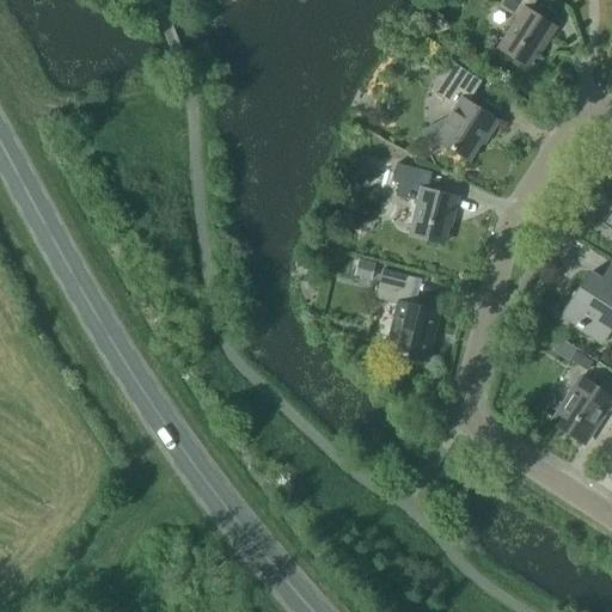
[(516,18),(497,48),(527,67),(544,41),(546,42),(556,29),(528,11),(536,0),(501,0),(497,6),(516,18)]
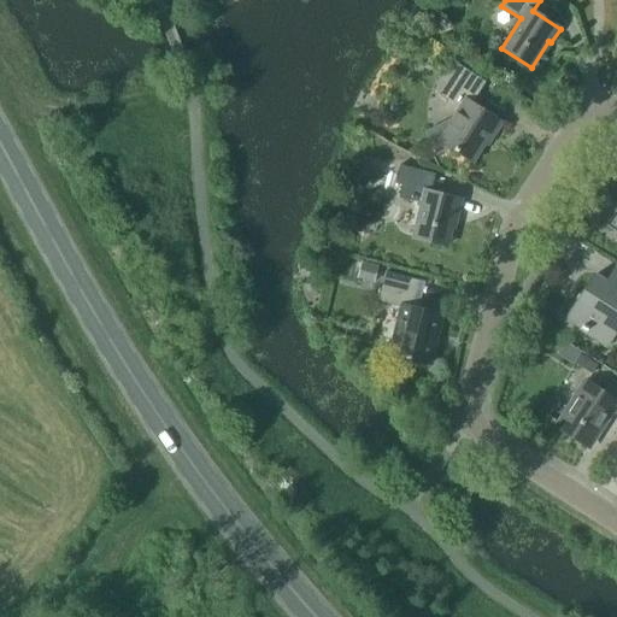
[(472,162),(489,136),(492,137),(501,122),(471,104),(485,82),(457,65),(439,94),(459,109),(453,117),(424,131),(436,154),(450,148),(472,162)]
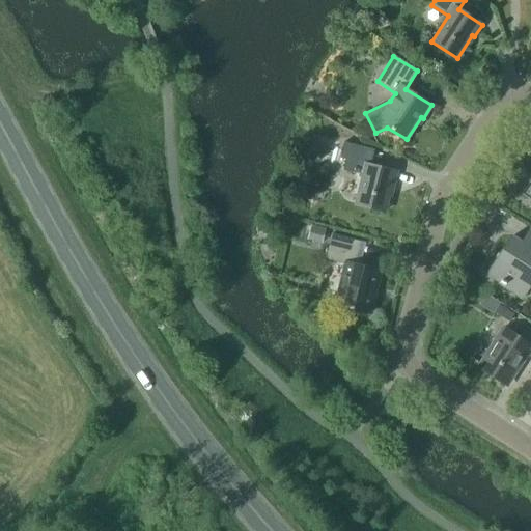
[(370,165),(374,149),(344,142),(340,158),(346,160),(343,170),(362,174),(355,204),(385,212),(391,186),(393,186),(397,171),(370,165)]
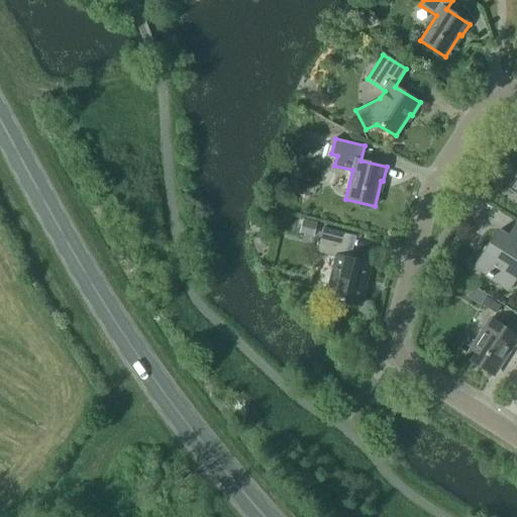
[(303,219),(300,232),(314,236),(317,222),(303,219)]
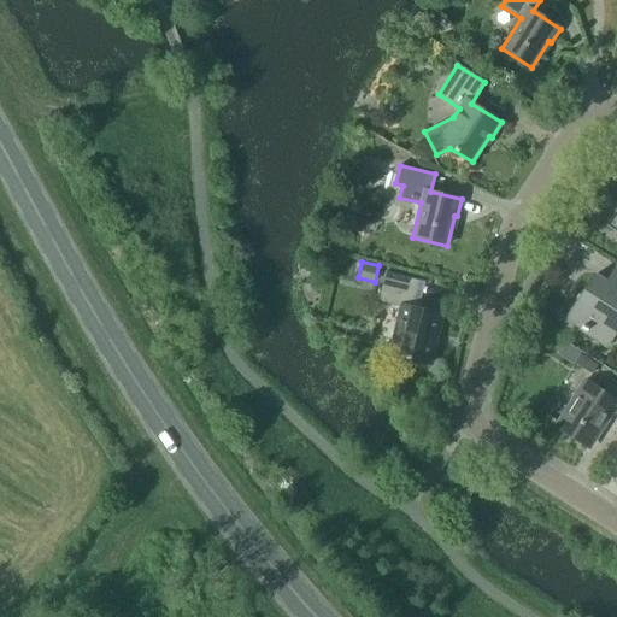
[(616,271),(615,270),(606,283),(594,276),(566,319),(607,345),(616,328),(616,271)]
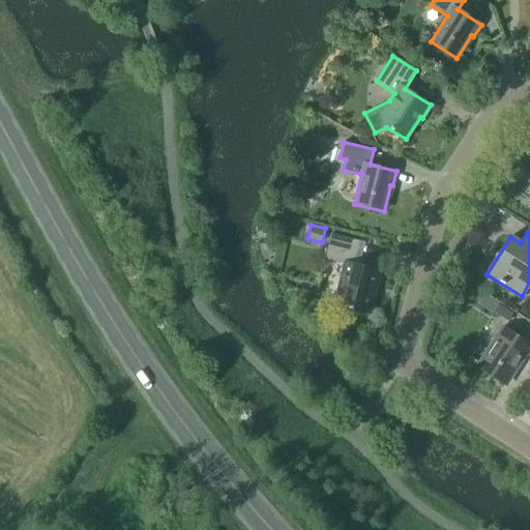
[(380,270),(354,264),(359,241),(330,234),(324,259),(345,264),(334,304),(370,314),(380,270)]
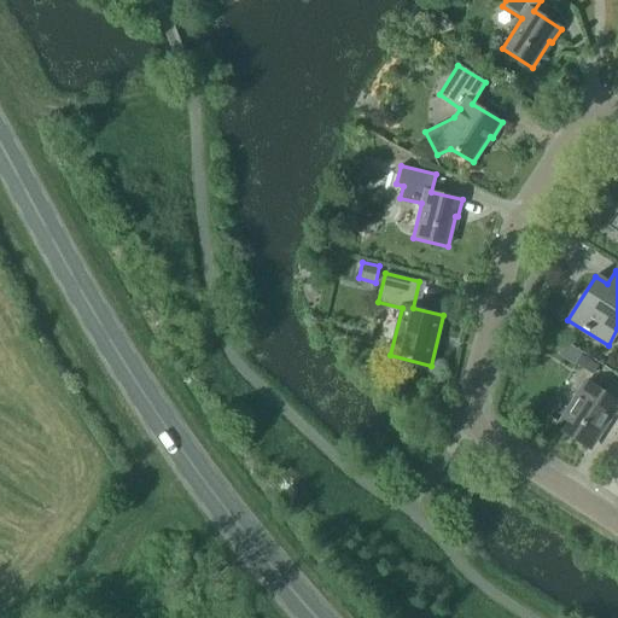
[(582,354),(576,363),(593,374),(599,365),(582,354)]
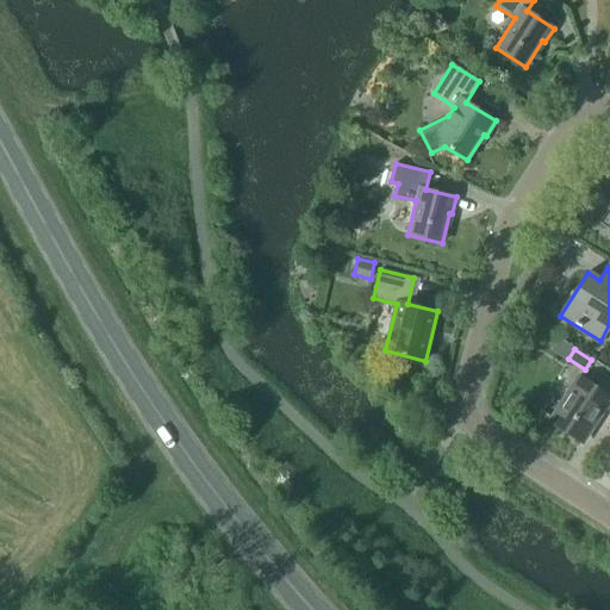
[(579,378),(551,423),(580,442),(603,406),(609,411),(609,378),(605,375),(597,388),(579,378)]
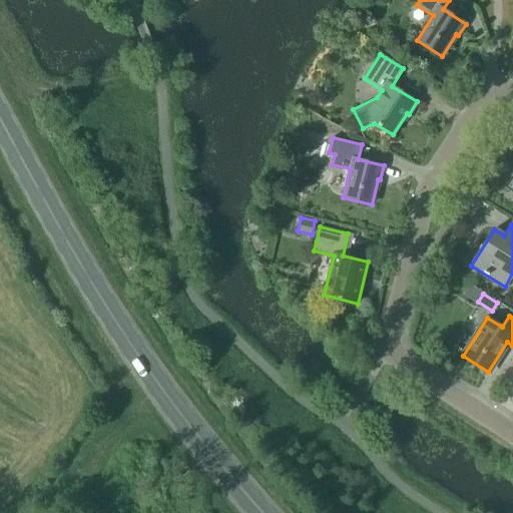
All buildings are outlined.
